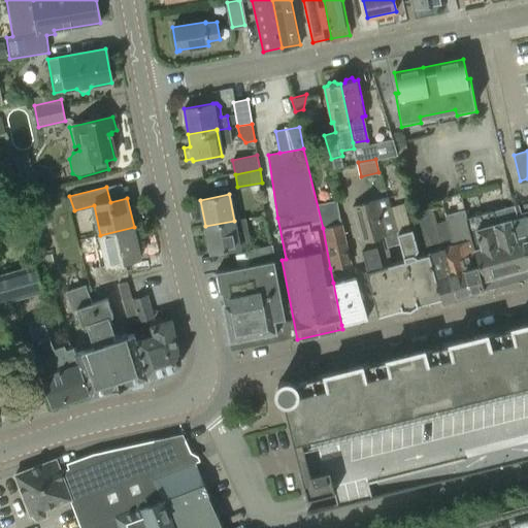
[(397,232),(391,207),(388,197),(352,207),(361,241),(397,232)]
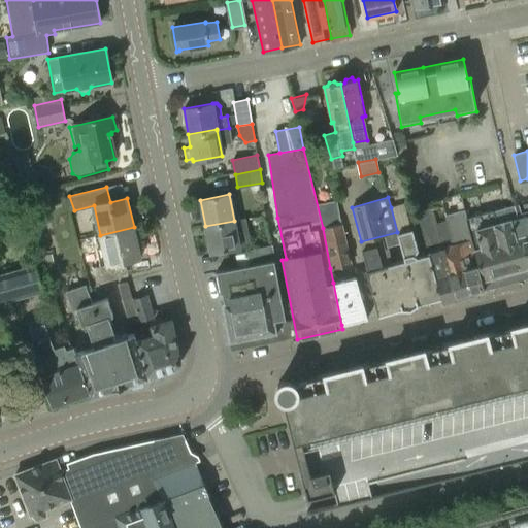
[(340,221),(335,200),(319,204),(324,225),(340,221)]
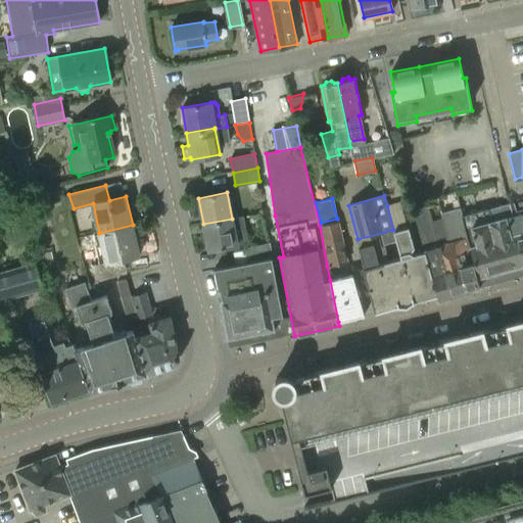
[(387,205),(393,230),(408,227),(399,201),(387,205)]
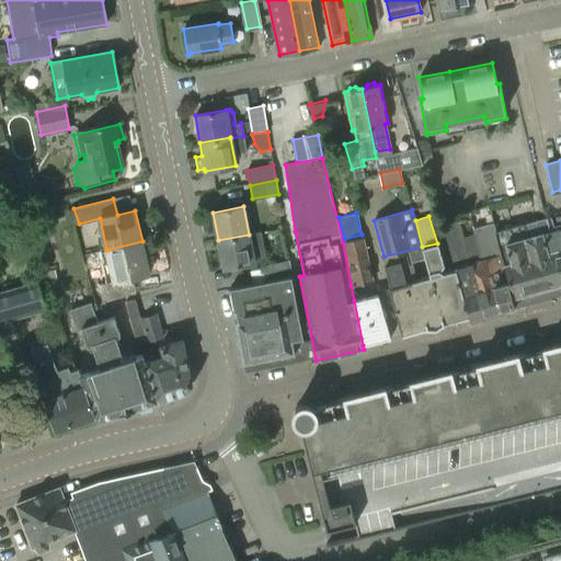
[(545,218),(560,276),(560,228),(558,229),(554,216),(545,218)]
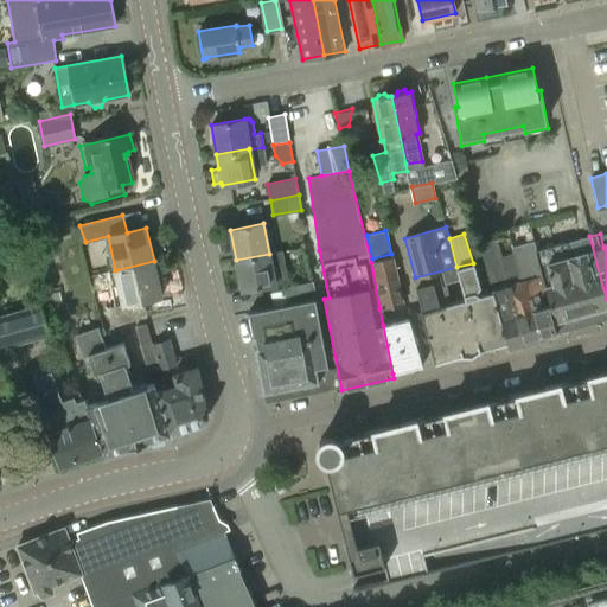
[(536,250),(557,333),(564,331),(566,330),(567,328),(567,327),(567,326),(567,324),(606,313),(606,312),(606,299),(589,236),(579,240),(582,254),(570,256),(567,242),(536,250)]
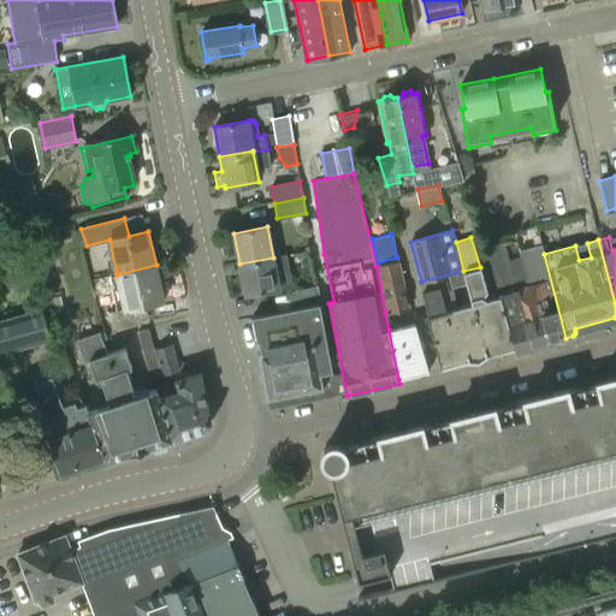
[(529,285),(521,256),(509,260),(505,243),(487,249),(501,295),(515,347),(517,353),(551,342),(533,284),(529,285)]
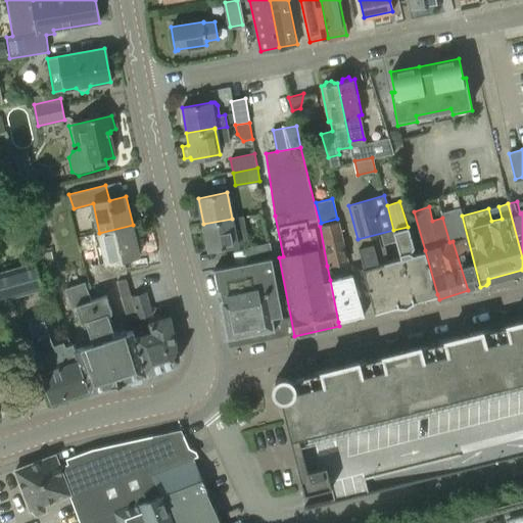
[(480,287),(462,216),(460,207),(441,212),(442,218),(449,242),(453,241),(468,290),(480,287)]
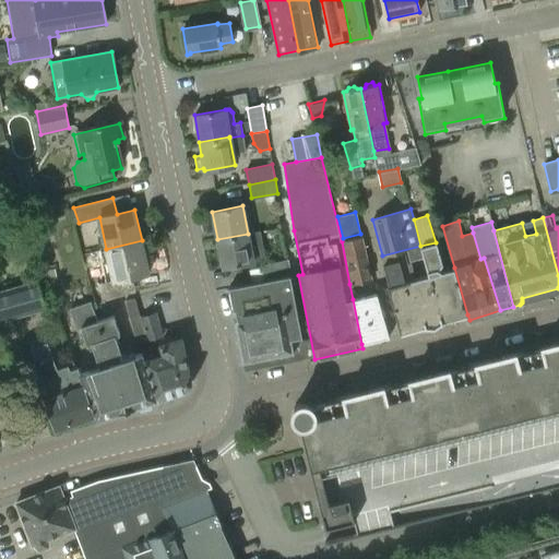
[(248,234),(217,239),(223,268),(265,259),(260,230),(248,234)]
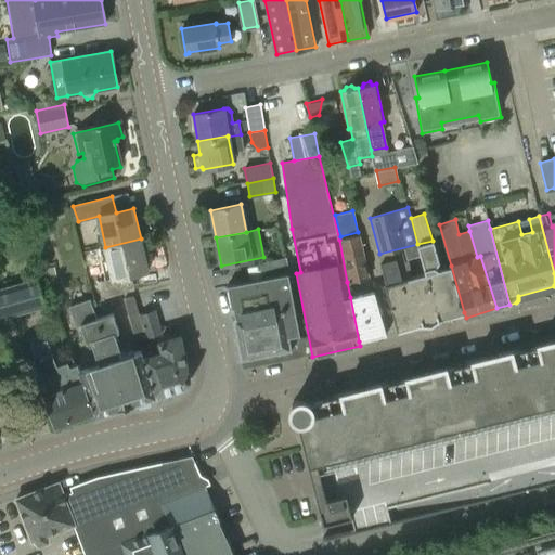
[(35,253),(28,234),(16,239),(22,257),(35,253)]
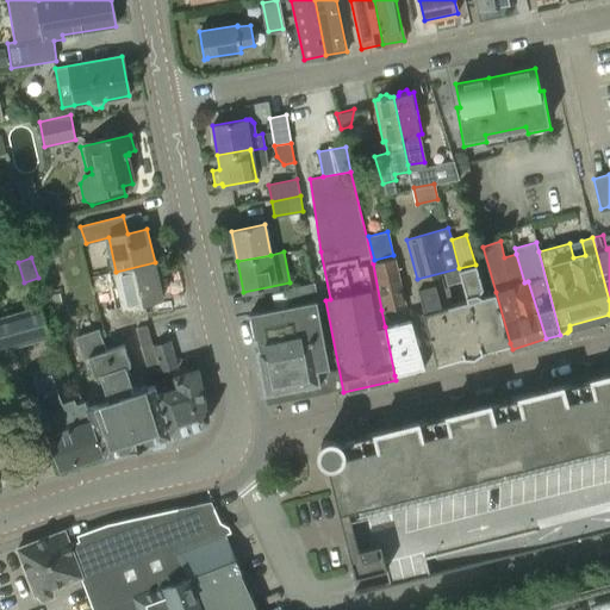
[(394,259),(373,263),(381,310),(405,305),(394,259)]
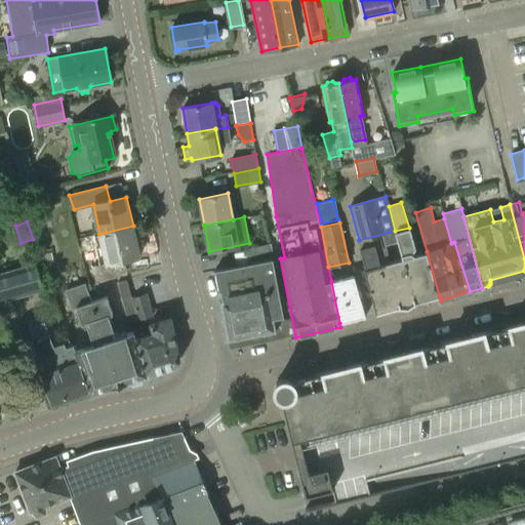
[(133,226),(99,234),(107,263),(92,267),(96,280),(127,274),(123,260),(140,256),(133,226)]
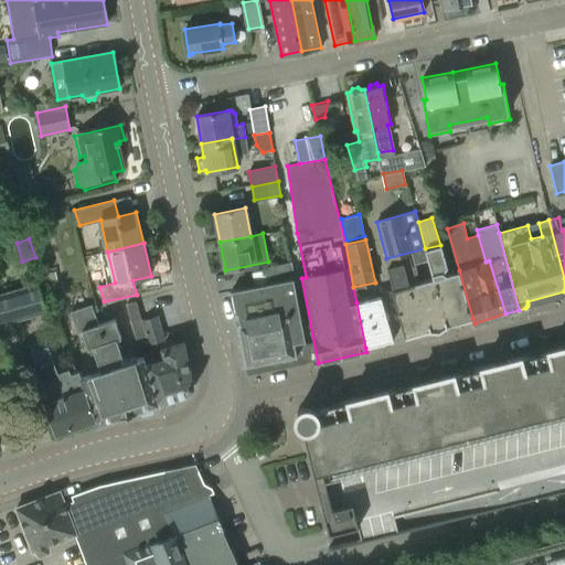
[(472,318),(459,270),(447,274),(444,272),(446,269),(447,266),(441,245),(440,245),(425,248),(429,259),(434,277),(447,326),(472,318)]
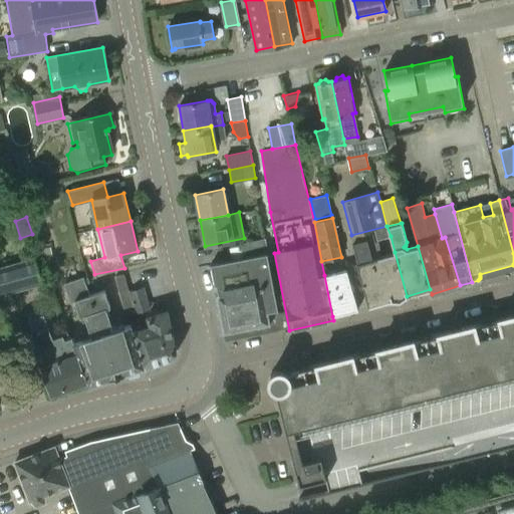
[(241,244),(244,258),(267,253),(264,239),(241,244)]
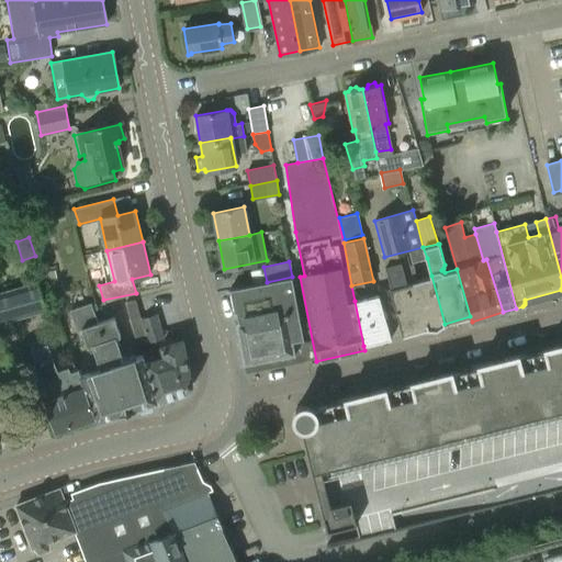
[(431,276),(430,277),(411,282),(406,280),(402,261),(386,266),(392,287),(390,288),(402,336),(427,328),(427,329),(445,324),(431,276)]
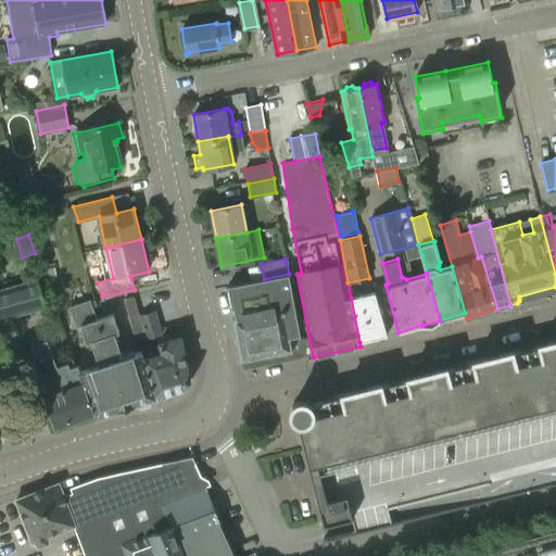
[(289,274),(264,279),(227,286),(231,308),(234,308),(236,318),(234,318),(241,359),(291,350),(289,337),(300,336),(289,274)]
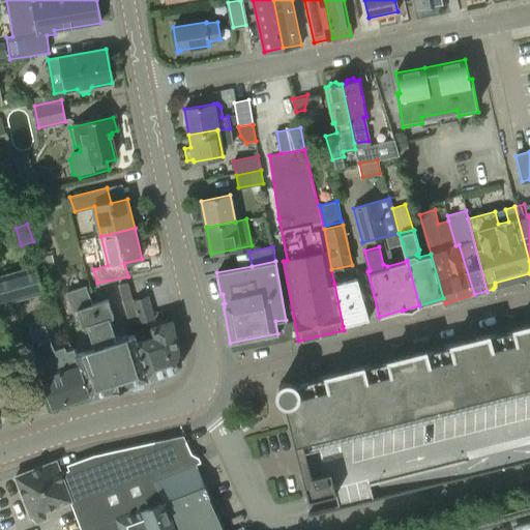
[(0,274),(0,304),(43,293),(36,265),(0,274)]
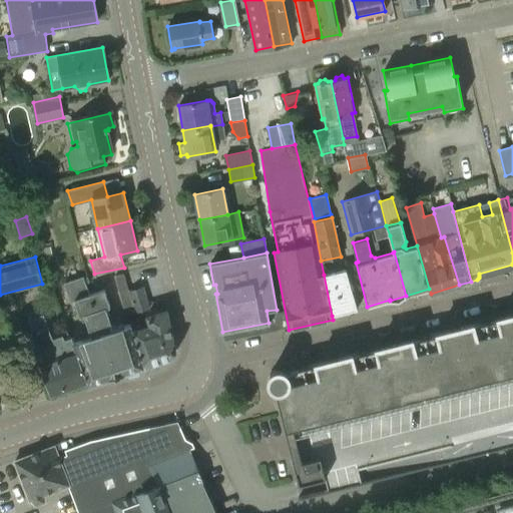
[(44,261),(48,274),(58,271),(54,258),(44,261)]
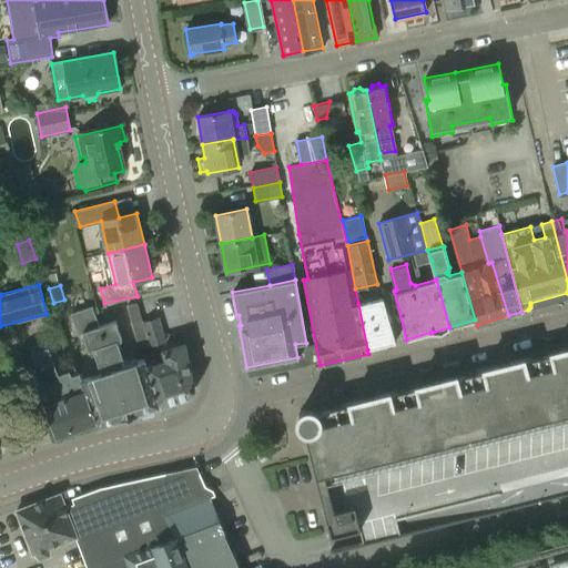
[(383,298),(358,304),(367,350),(395,342),(383,298)]
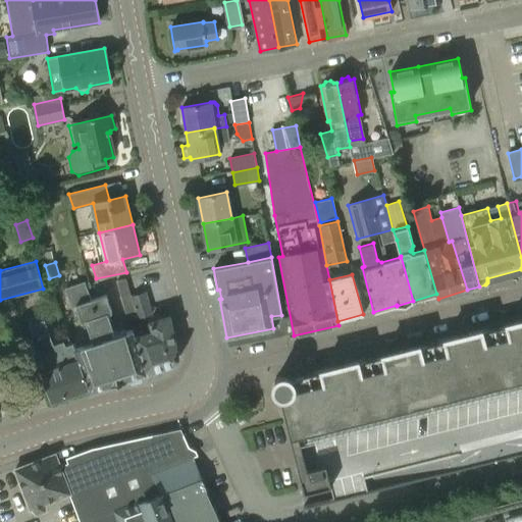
[(131,296),(131,295),(125,277),(116,280),(127,319),(137,317),(131,296)]
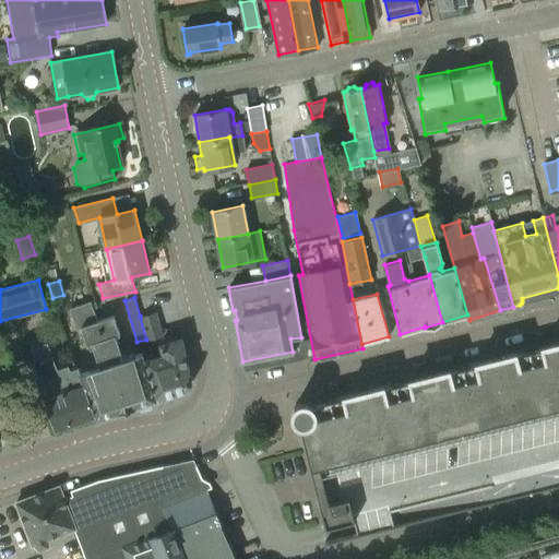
[(79,375),(94,413),(96,419),(127,409),(97,321),(91,305),(70,311),(78,332),(82,331),(87,347),(92,345),(98,368),(79,375)]
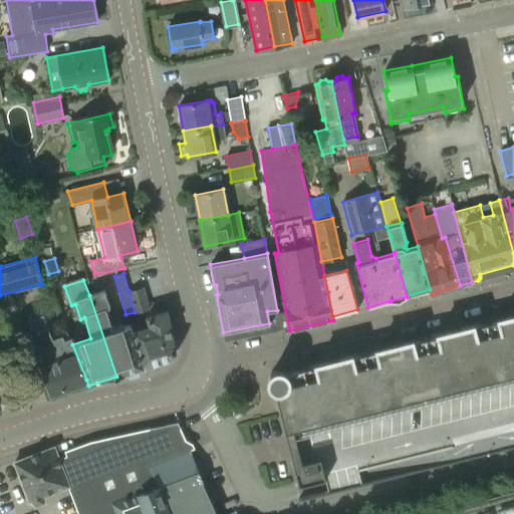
[(144,286),(129,290),(129,291),(135,312),(135,313),(150,308),(144,286)]
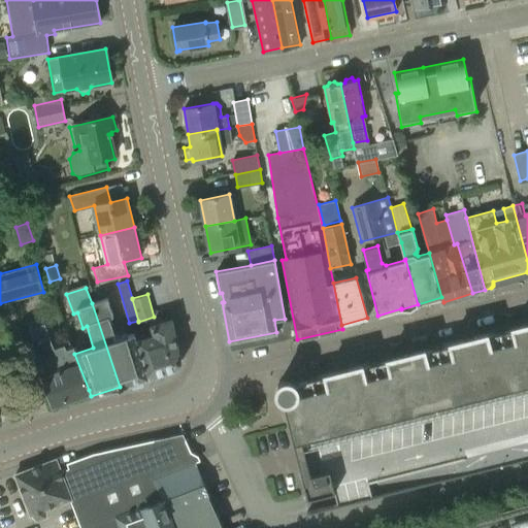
[(107,298),(92,303),(120,387),(147,377),(149,376),(137,340),(135,333),(117,340),(109,319),(113,318),(107,298)]
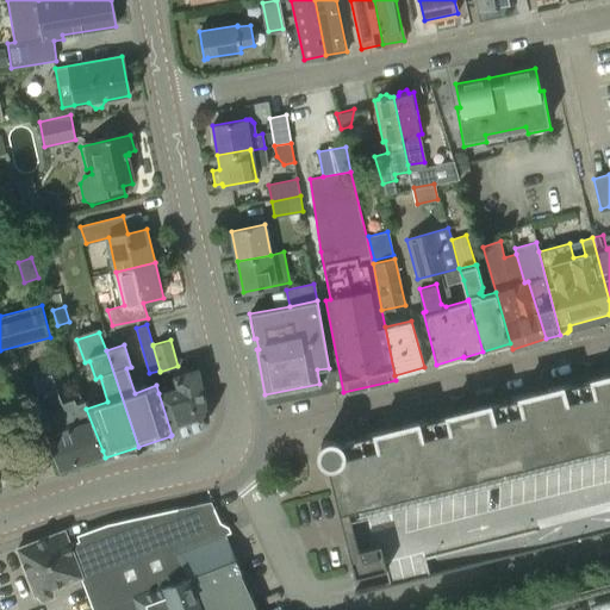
[(178,387),(159,393),(172,435),(205,424),(207,416),(198,368),(174,374),(178,387)]
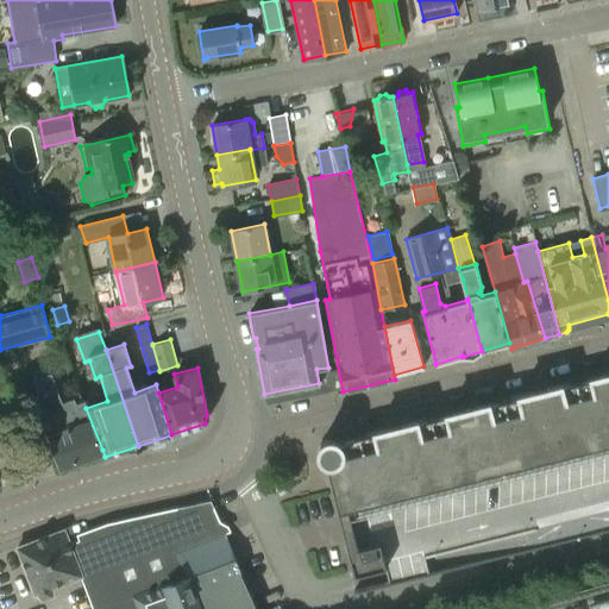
[(102,450),(86,408),(83,401),(76,402),(75,399),(68,401),(67,396),(60,399),(51,374),(36,380),(39,393),(37,394),(63,463),(102,450)]
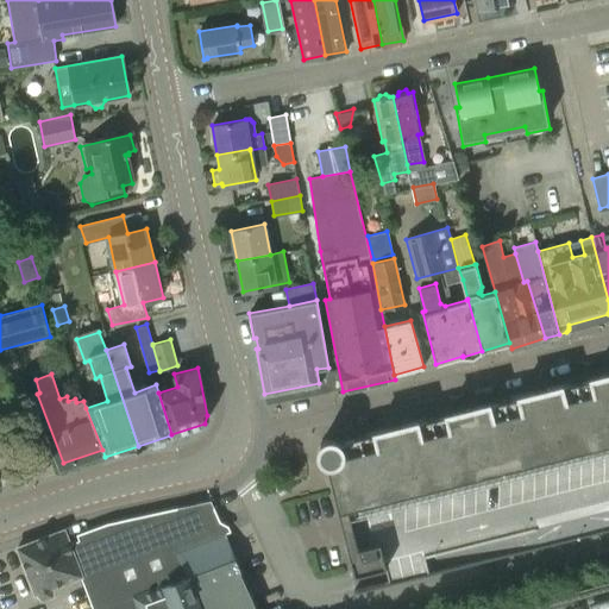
[(470,551),(469,544),(608,508),(608,374),(338,441),(336,439),(333,439),(331,438),(330,438),(327,439),(325,440),(322,441),(321,443),(320,444),(320,445),(319,447),(319,450),(319,451),(319,453),(319,454),(320,456),(321,458),(324,459),(326,462),(353,572),(369,569),(370,575),(372,586),(473,562),(470,551)]
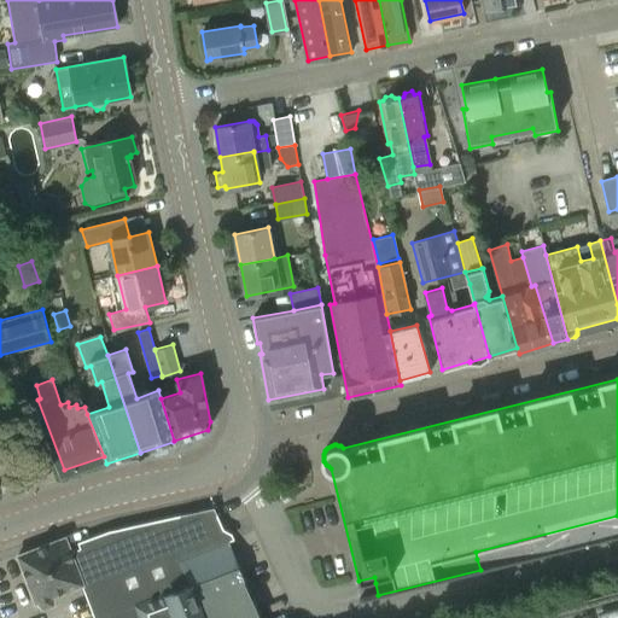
[(83,584),(95,617),(260,617),(244,579),(216,506),(112,525),(82,537),(86,546),(70,552),(83,584)]
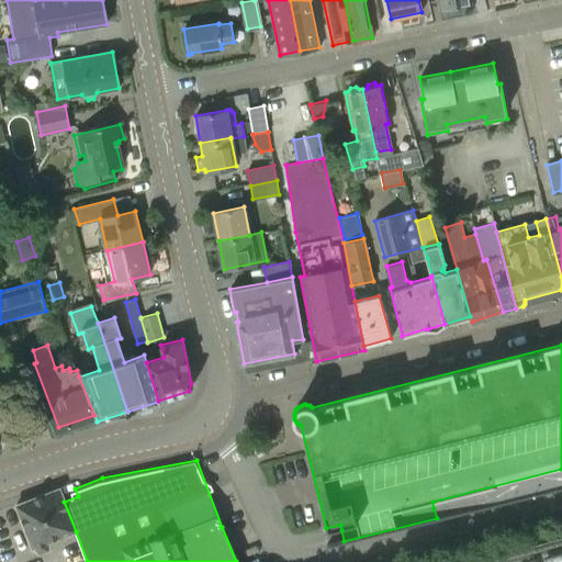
[(48,541),(76,531),(64,502),(59,489),(15,505),(32,548),(33,547),(40,553),(48,550),(48,541)]
